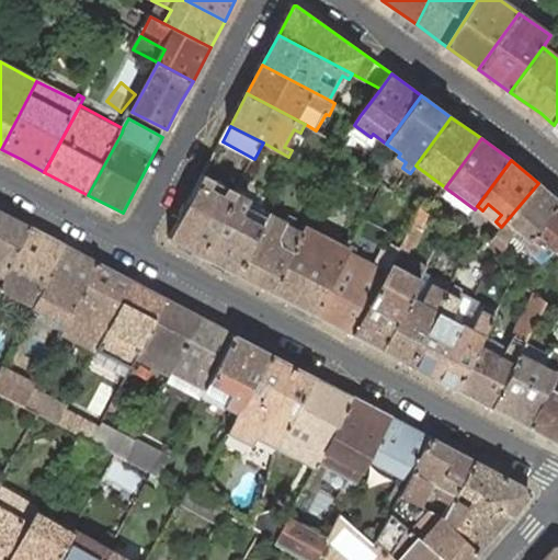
[(304,172),(306,166),(297,161),(293,170),(298,172),(304,172)]
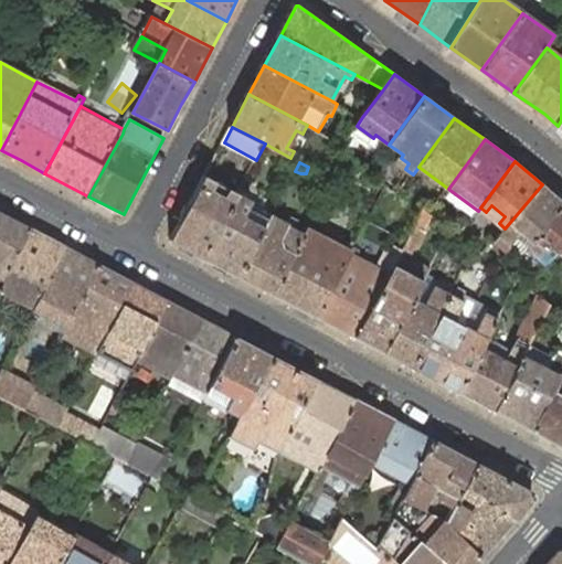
[(188,248),(205,257),(239,193),(205,176),(172,240),(188,248)]
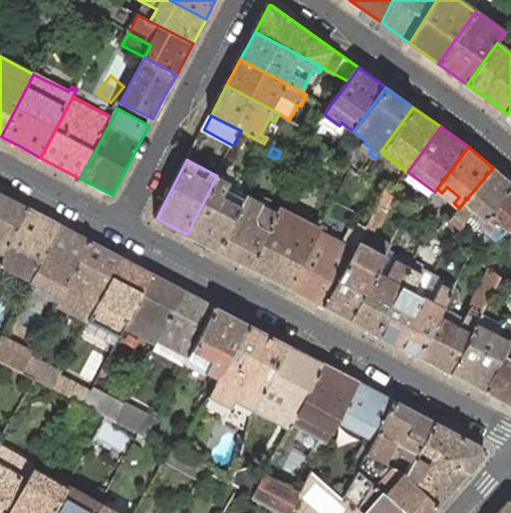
[(510,183),(493,168),(459,208),(450,219),(456,225),(460,220),(463,223),(470,216),(481,225),(510,190),(510,183)]
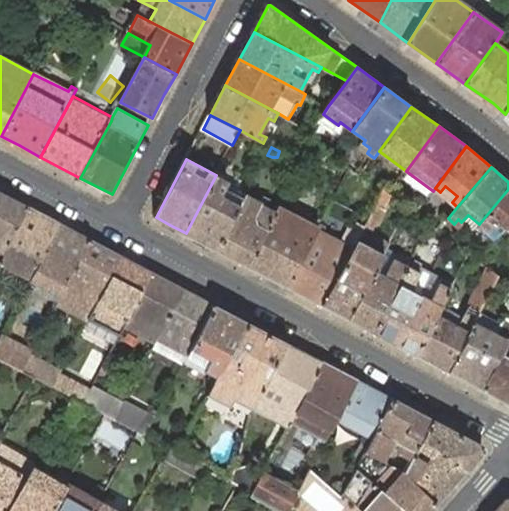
[(201,241),(217,250),(246,195),(226,184),(231,177),(219,171),(216,175),(186,233),(201,241)]
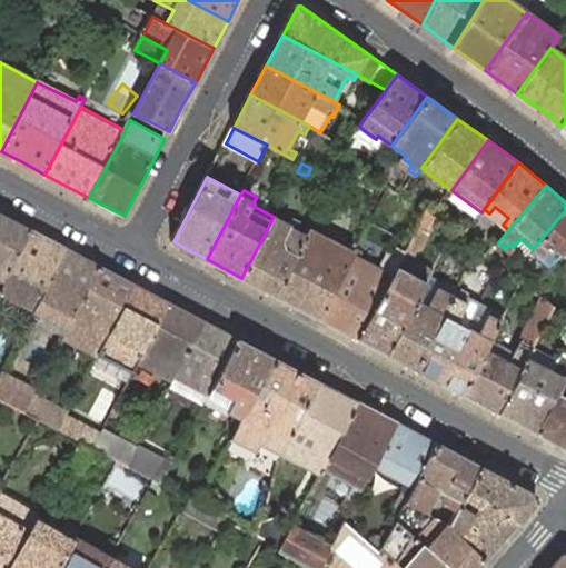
[(565,210),(533,249),(542,256),(546,250),(558,260),(564,253),(565,255),(565,210)]
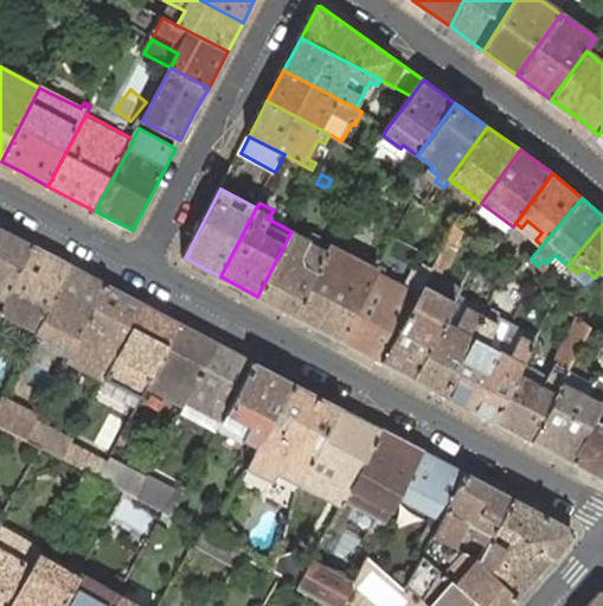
[(456,225),(432,268),(431,272),(418,297),(383,362),(397,370),(415,378),(459,295),(462,288),(440,276),(446,267),(448,268),(457,249),(455,248),(463,231),(462,229),(456,225)]
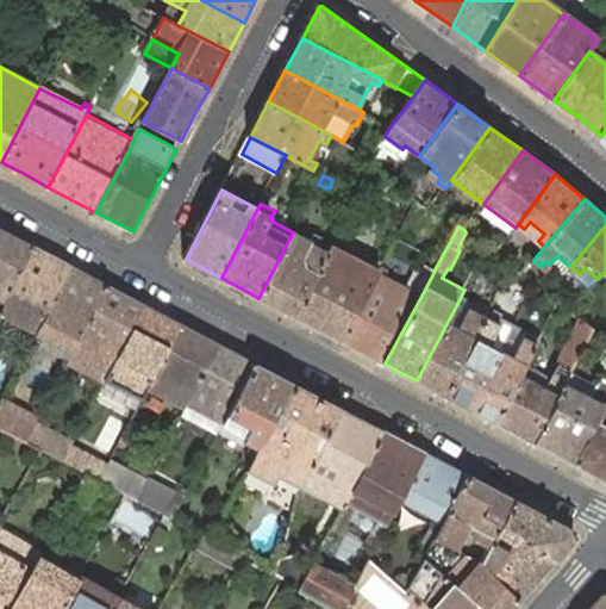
[(18,237),(0,228),(0,310),(2,311),(36,248),(18,237)]
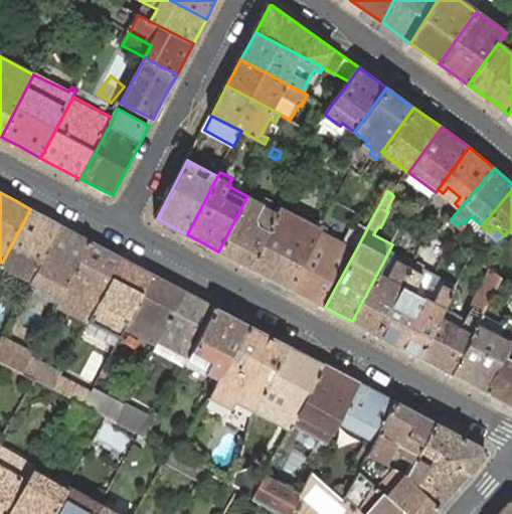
[(233,259),(249,268),(279,212),(270,208),(274,200),(268,197),(264,205),(247,196),(218,251),(233,259)]
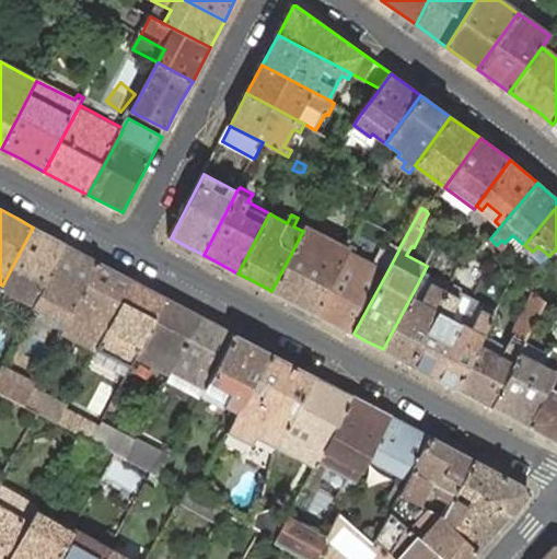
[(303,231),(271,291),(293,303),(315,314),(348,253),(349,249),(305,226),(303,231)]
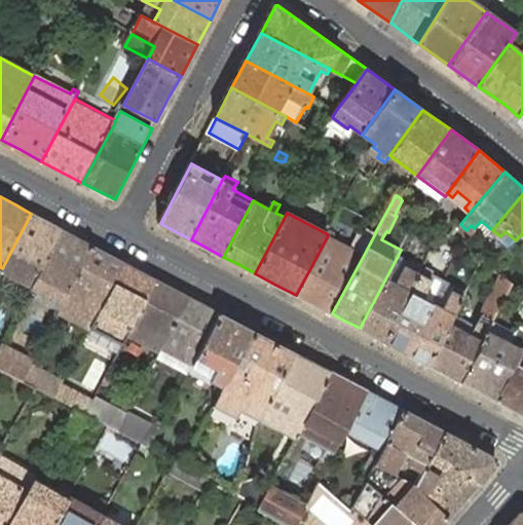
[(47,222),(31,214),(2,268),(33,286),(38,275),(63,230),(47,222)]
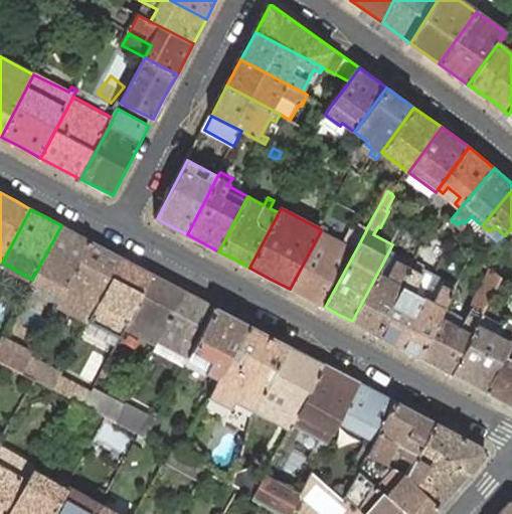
[(78,234),(61,225),(37,270),(32,280),(32,281),(63,298),(93,241),(78,234)]
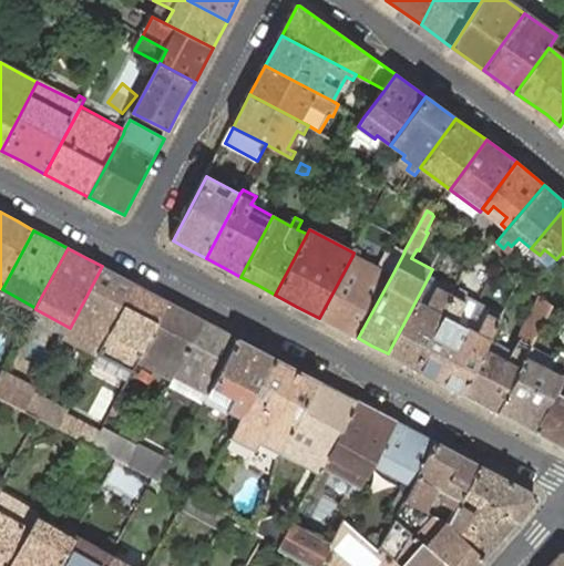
[(352,256),(319,318),(338,328),(358,338),(391,277),(403,254),(404,250),(400,248),(396,256),(388,251),(378,270),(359,259),(363,253),(356,248),(354,253),(352,256)]
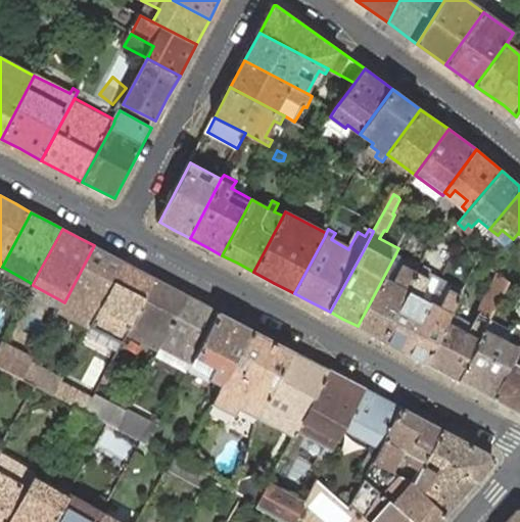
[(109,253),(94,245),(64,302),(60,311),(92,327),(126,262),(109,253)]
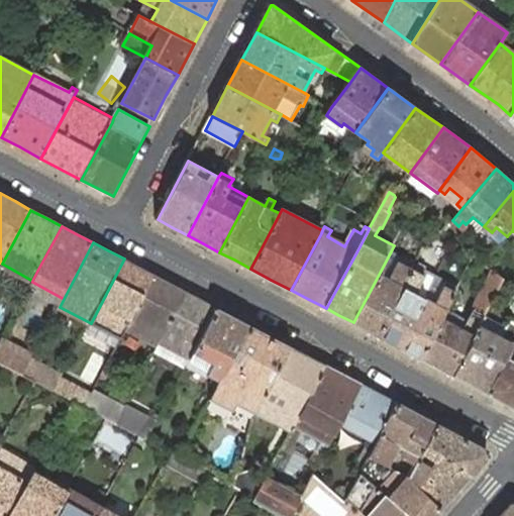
[(379,336),(416,265),(391,251),(353,322),(365,328),(379,336)]
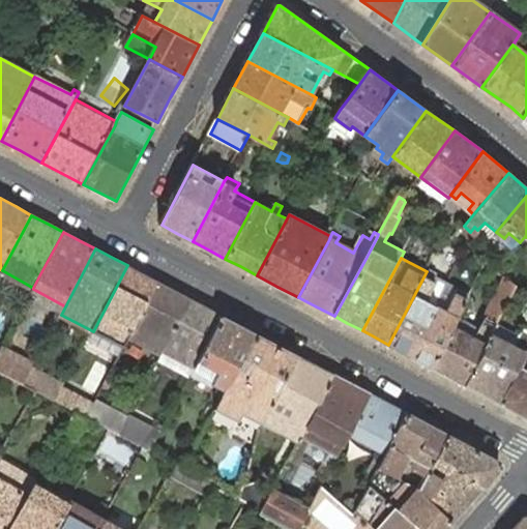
[(140,272),(127,265),(93,331),(105,336),(107,334),(126,345),(130,336),(159,283),(140,272)]
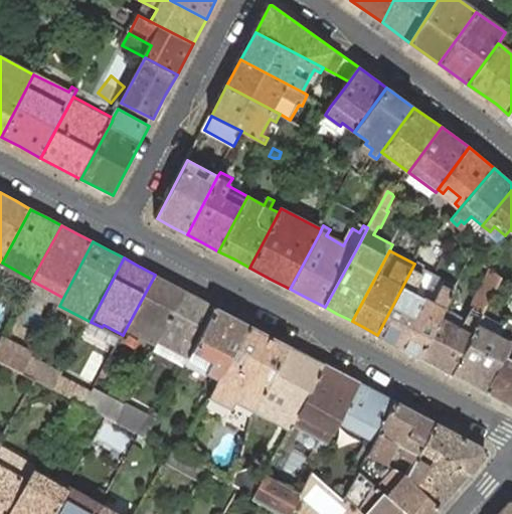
[(436,275),(414,264),(377,335),(387,340),(398,345),(436,275)]
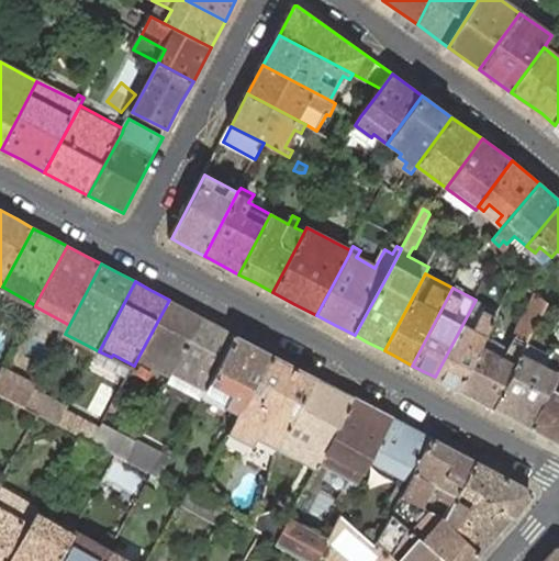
[(548,303),(537,295),(510,349),(487,336),(457,390),(473,397),(493,408),(523,354),(548,303)]
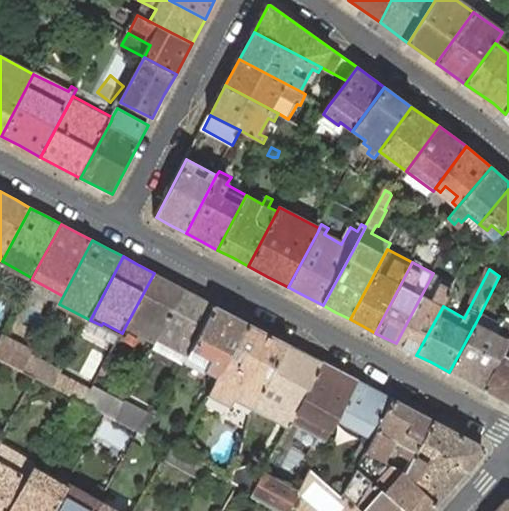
[(169,280),(154,273),(126,325),(157,341),(158,340),(185,289),(169,280)]
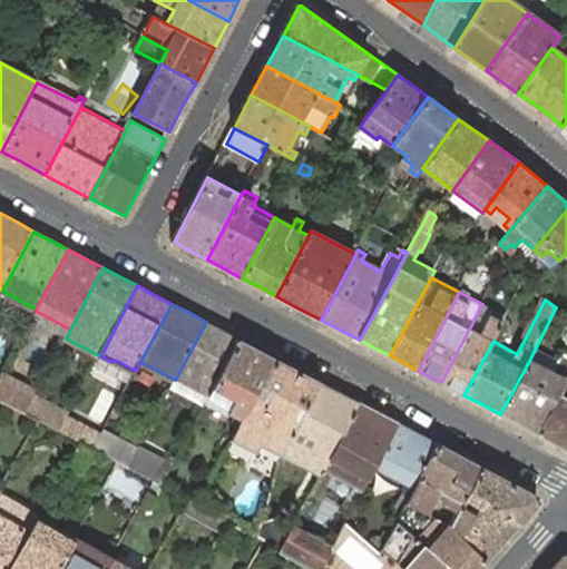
[(506,316),(482,304),(441,382),(450,388),(463,395),(494,341),(506,316)]
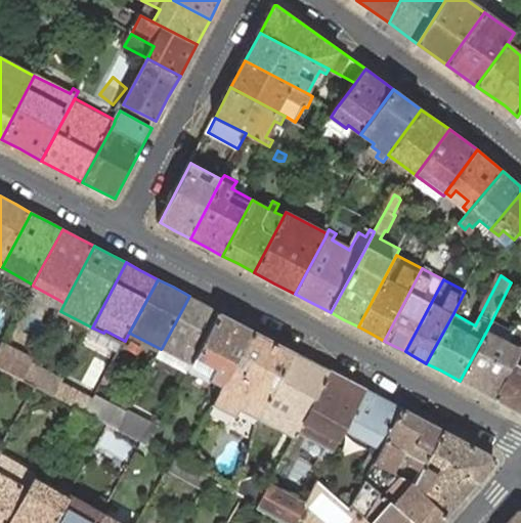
[(203,303),(189,296),(162,348),(193,364),(197,359),(221,313),(203,303)]
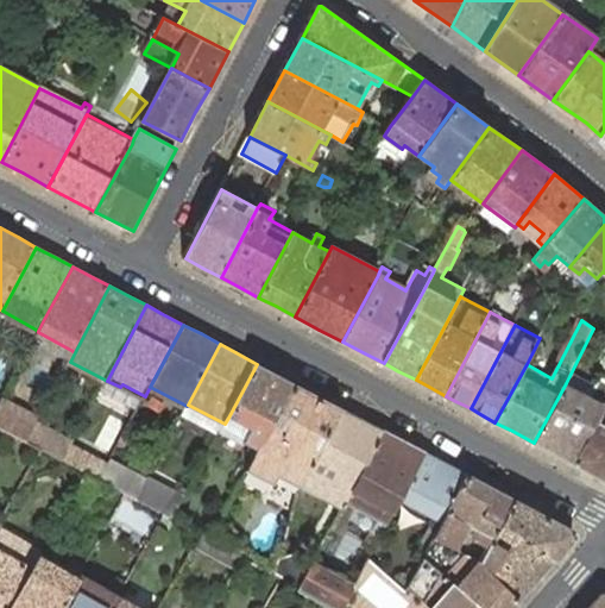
[(273,373),(257,364),(228,418),(252,430),(246,443),(259,451),(295,384),(273,373)]
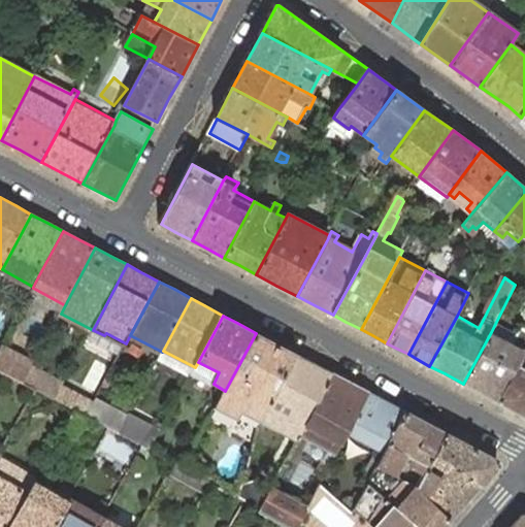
[(513,343),(491,332),(463,384),(480,393),(498,402),(524,352),(524,328),(522,327),(513,343)]
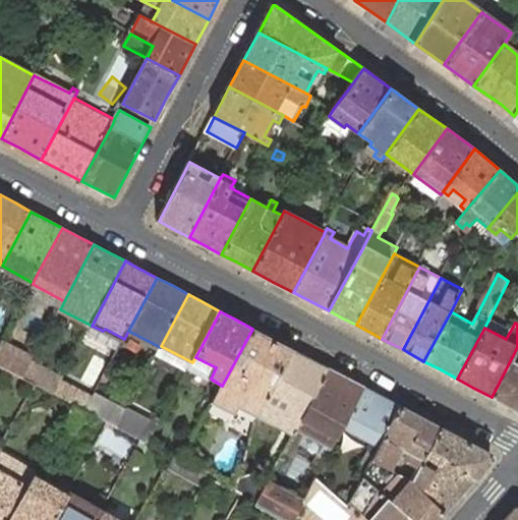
[(271,338),(252,329),(222,386),(214,402),(235,413),(239,407),(259,416),(293,349),(271,338)]
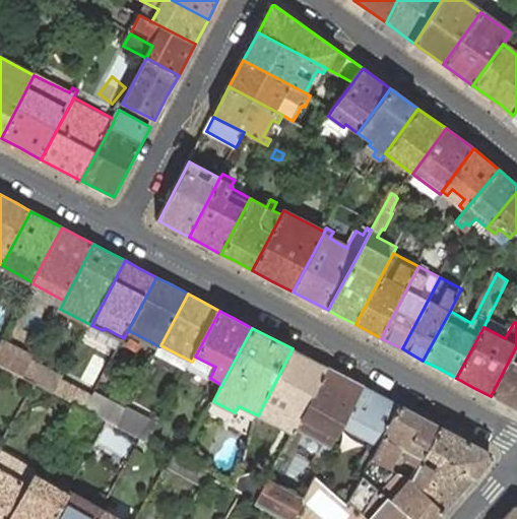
[(160,345),(159,346),(156,353),(188,371),(189,367),(192,362),(160,345)]
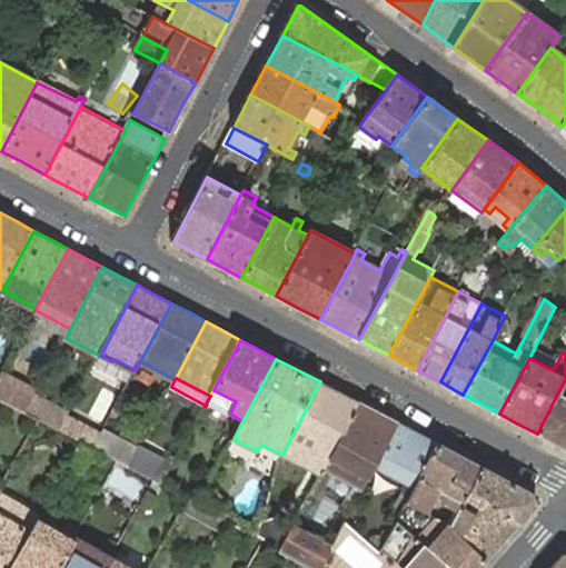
[(565,379),(537,434),(565,448),(565,379)]
